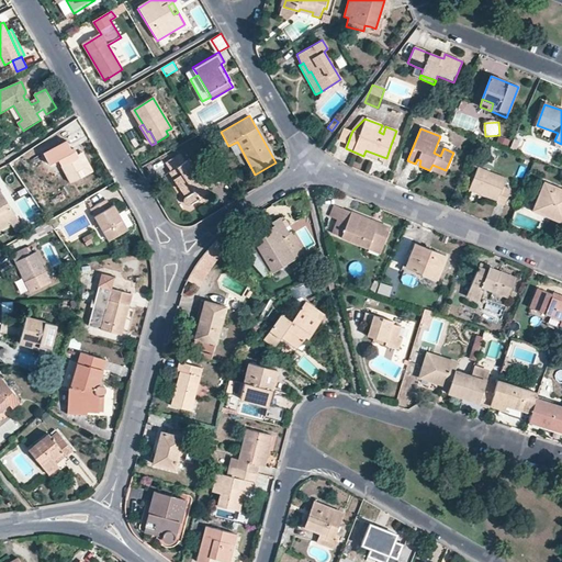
[(346,148),(350,136),(344,134),(339,145),(346,148)]
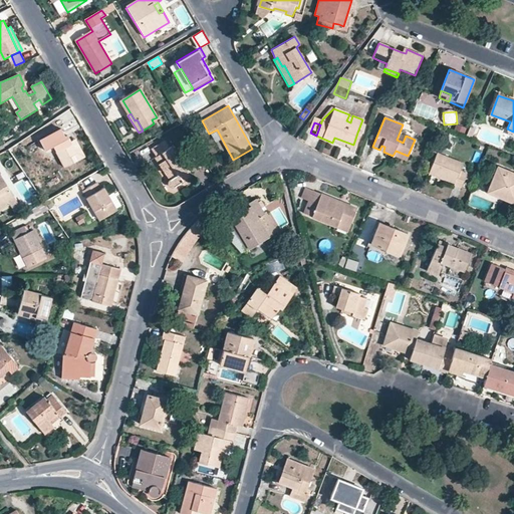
[(67,167),(76,162),(74,158),(79,155),(72,141),(68,135),(67,136),(64,131),(62,129),(43,140),(48,150),(55,146),(67,167)]
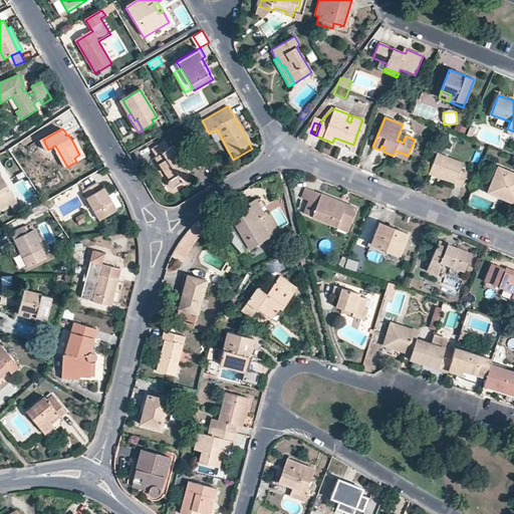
[(74,158),(76,162),(88,155),(78,138),(72,141),(79,155),(74,158)]
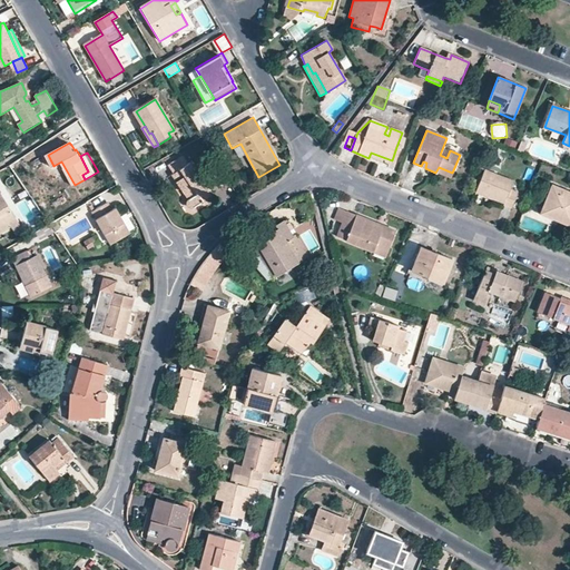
[(187,167),(183,158),(167,167),(172,175),(170,176),(186,203),(183,206),(185,209),(187,210),(206,200),(204,196),(205,195),(188,165),(187,167)]
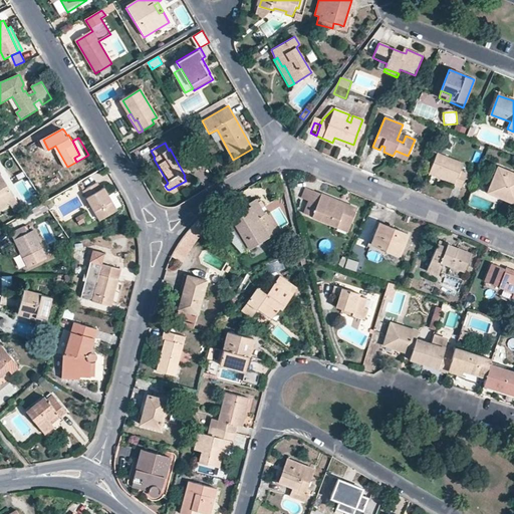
[(406,161),(408,156),(396,151),(393,156),(406,161)]
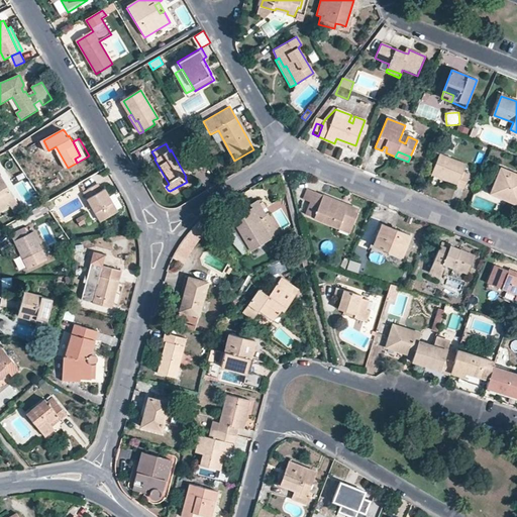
[(466,165),(440,154),(433,174),(458,184),(457,186),(464,189),(471,175),(462,172),(466,165)]
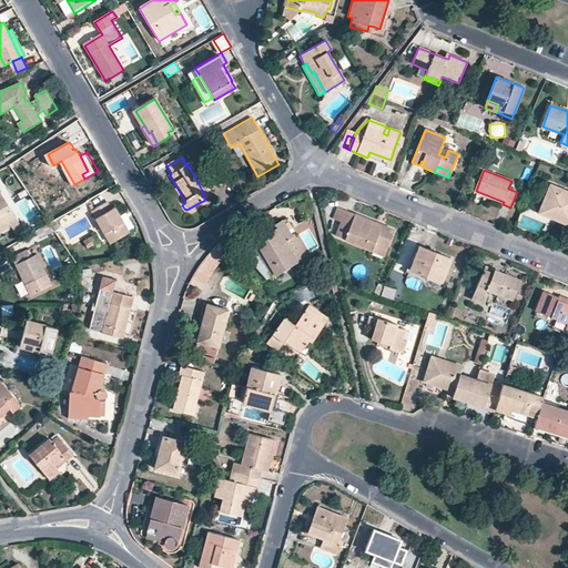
[(560,213),(558,219),(567,221),(567,192),(550,185),(543,205),(560,213)]
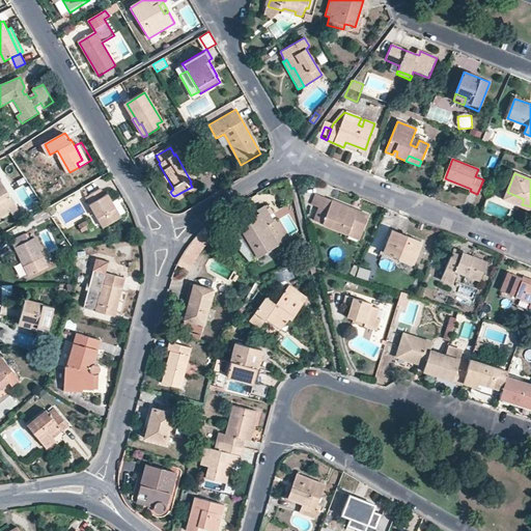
[(0,216),(0,217),(11,210),(9,206),(16,203),(1,177),(0,177),(0,216)]
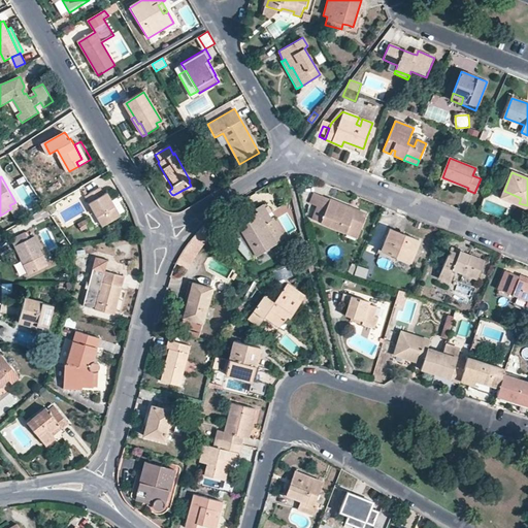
[(105,194),(101,187),(90,194),(87,195),(104,225),(121,216),(120,213),(107,193),(105,194)]
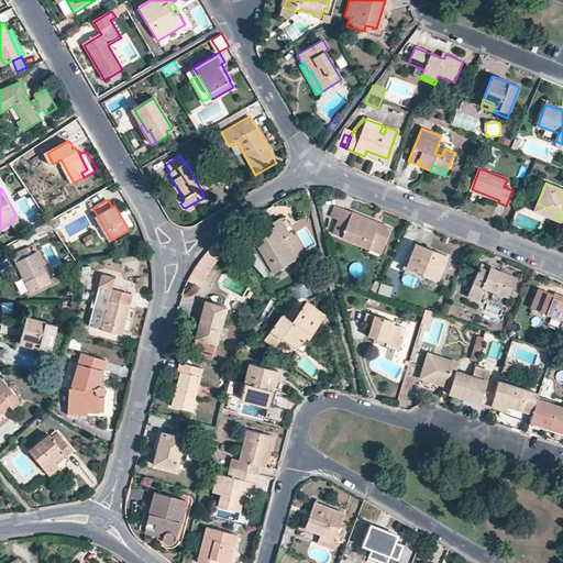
[(534,209),(553,217),(555,211),(538,203),(534,209)]
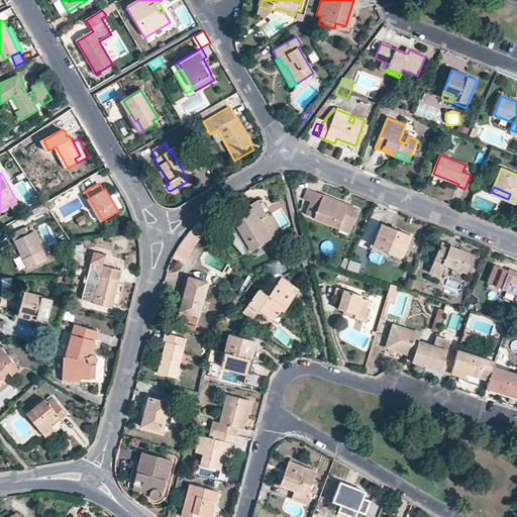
[(311,201),(315,191),(307,188),(304,198),(311,201)]
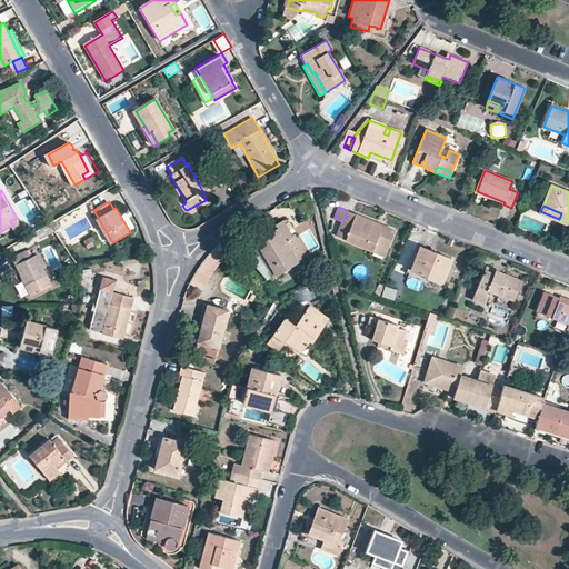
[(375,245),(387,249),(395,230),(347,210),(342,221),(337,235),(372,250),(375,245)]
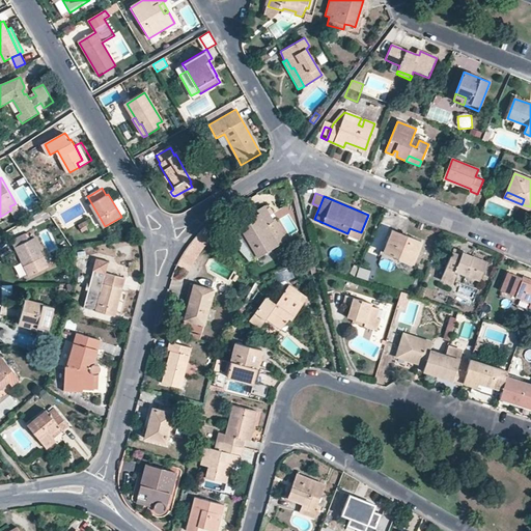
[(113,201),(120,215),(127,211),(118,198),(113,201)]
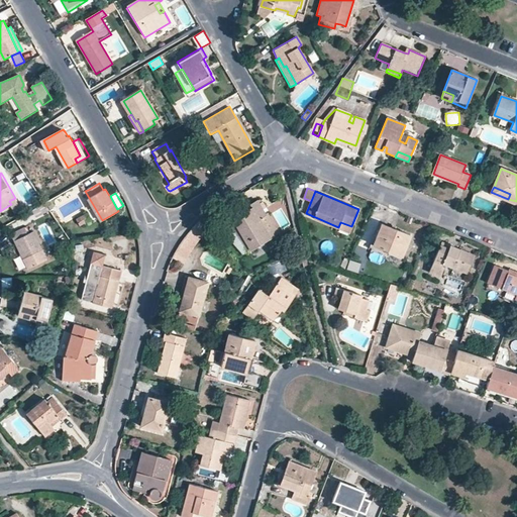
[(18,204),(15,198),(9,201),(11,204),(13,208),(18,204)]
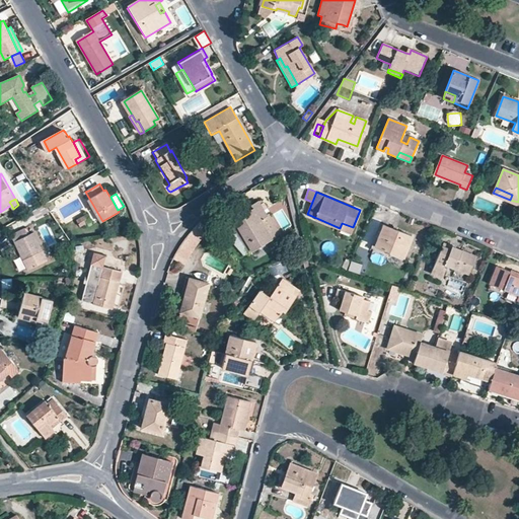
[(260,202),(252,207),(254,210),(234,223),(252,252),(274,239),(263,221),(269,217),(268,216),(260,202)]
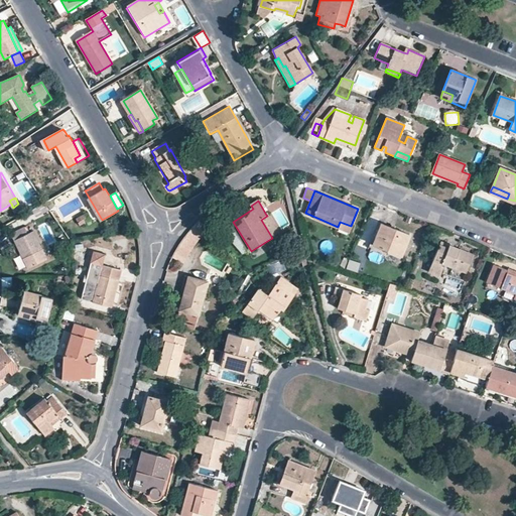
[(253,209),(251,206),(228,220),(248,253),(251,251),(233,222),(253,209)]
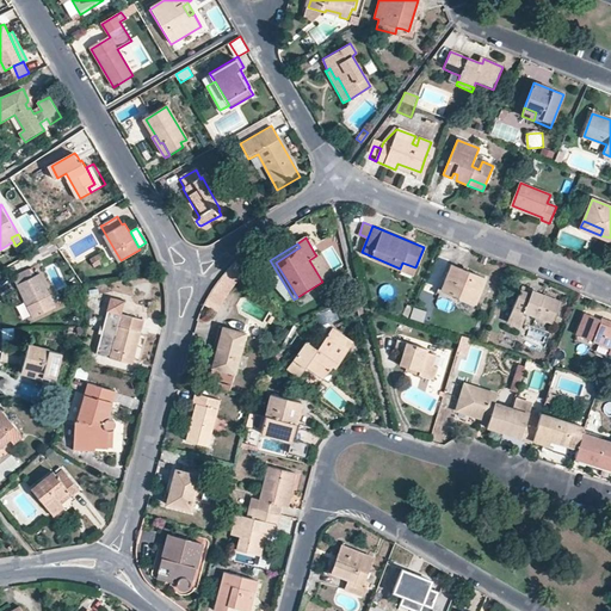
[(318,252),(315,254),(316,255),(309,260),(322,282),(332,276),(318,252)]
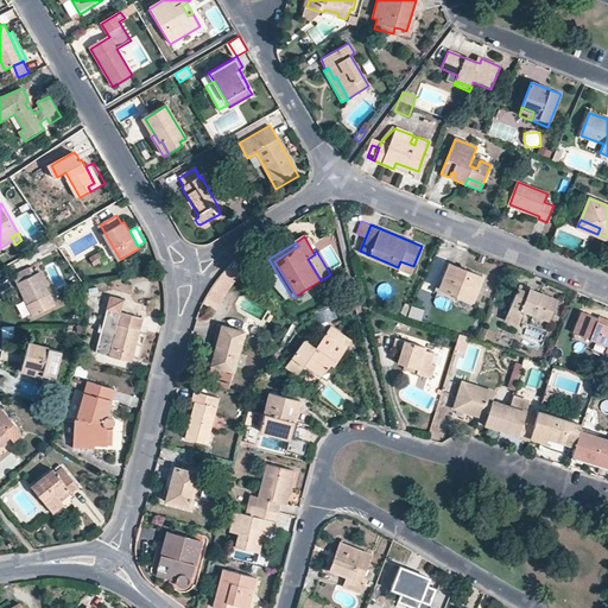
[(93,267),(103,263),(100,253),(89,258),(93,267)]
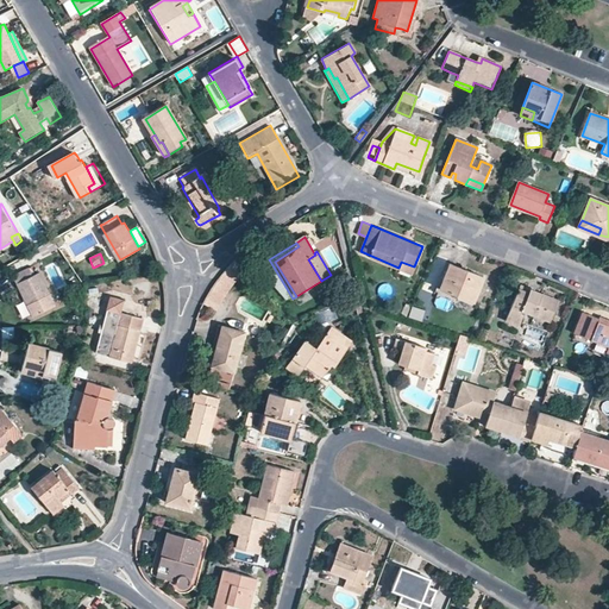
[(412,274),(414,267),(401,262),(399,268),(412,274)]
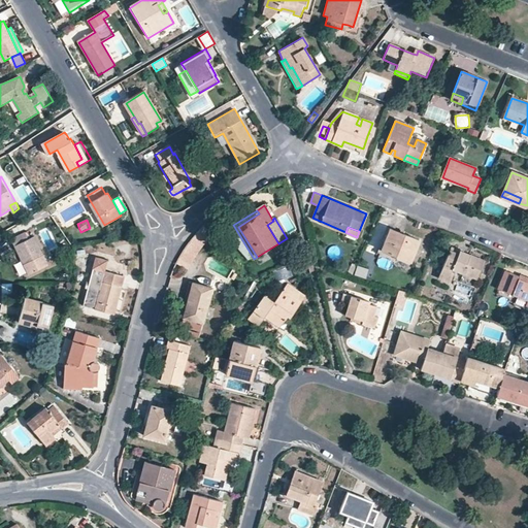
[(195,229),(178,266),(191,271),(207,234),(195,229)]
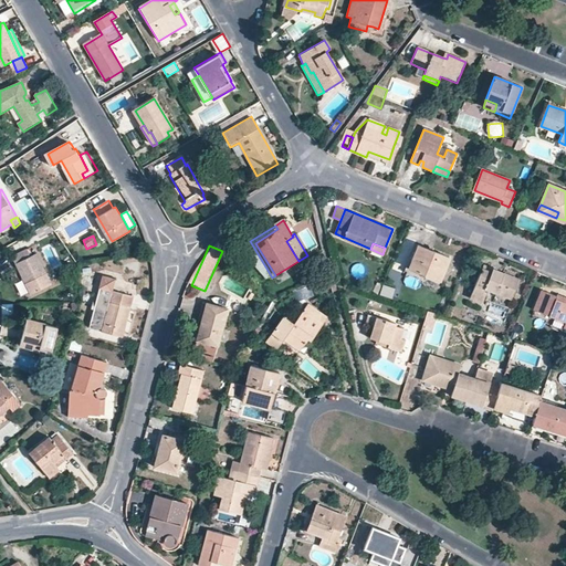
[(440,281),(450,257),(418,245),(409,268),(440,281)]
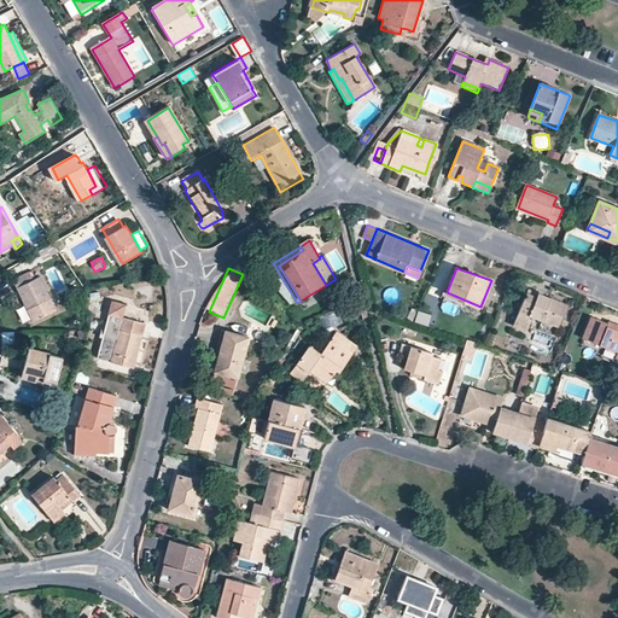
[(35,321),(58,308),(41,275),(34,279),(30,270),(13,279),(35,321)]
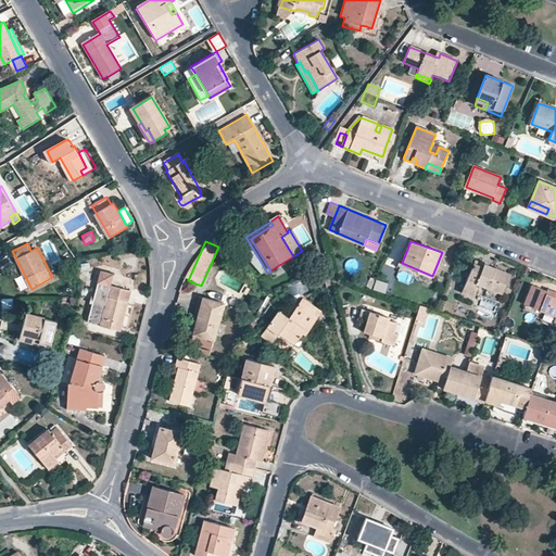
[(483,268),(475,265),(464,293),(476,298),(479,288),(478,287),(479,285),(503,294),(512,276),(485,265),(483,268)]
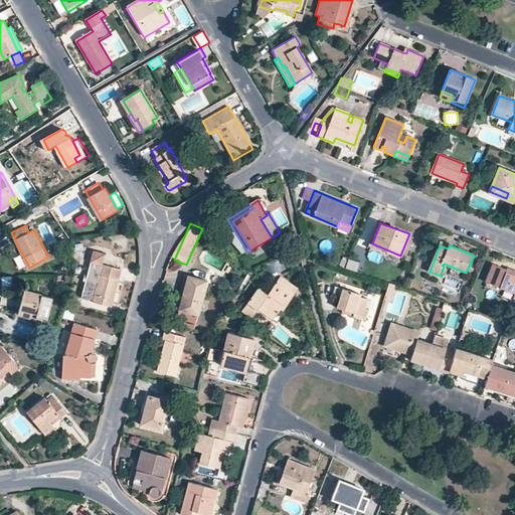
[(294,249),(285,254),(289,263),(298,258),(294,249)]
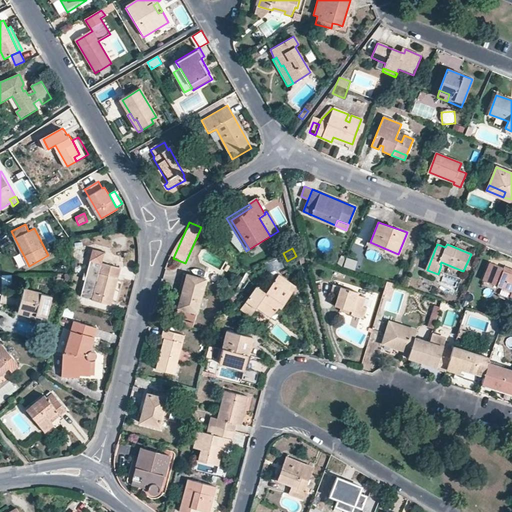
[(94,249),(91,259),(102,262),(105,252),(94,249)]
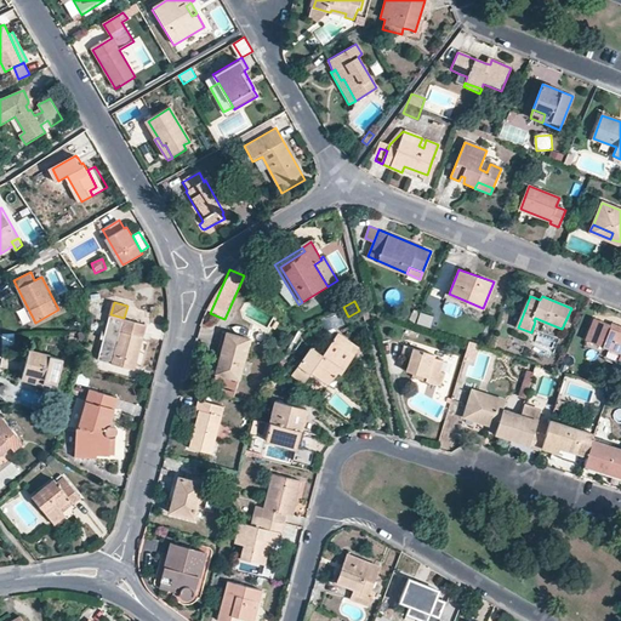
[(21,326),(30,323),(24,311),(16,314),(21,326)]
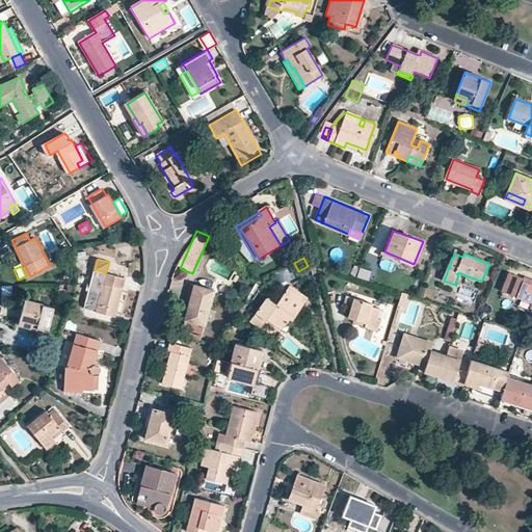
[(354,276),(370,282),(373,271),(358,266),(357,269),(354,276)]
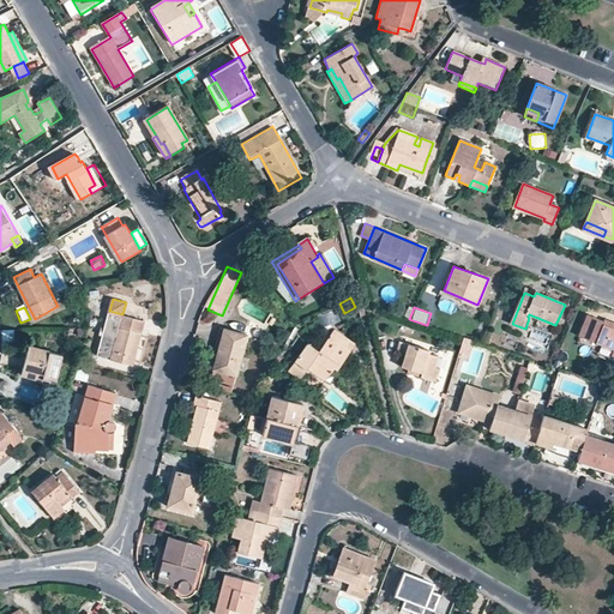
[(122,314),(109,311),(100,350),(113,354),(112,359),(136,365),(146,320),(122,314)]
